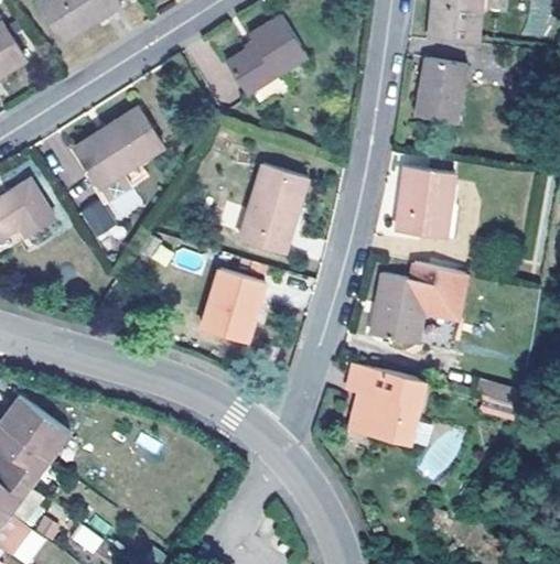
[(36,0),(35,1),(61,40),(118,3),(116,0),(36,0)]
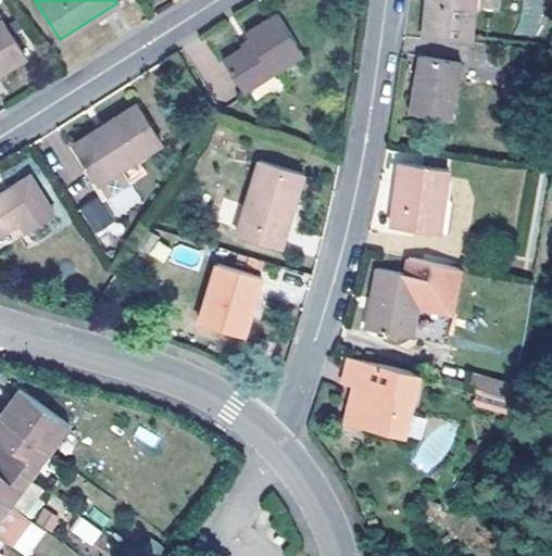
[(424,0),(421,38),(468,41),(472,0),(424,0)]
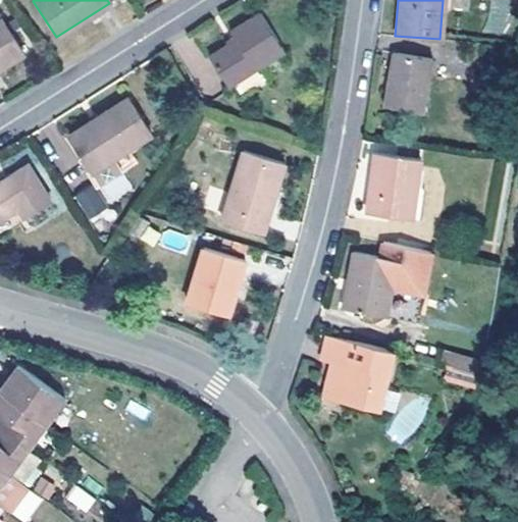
[(234,39),(207,55),(224,85),(281,51),(258,12),(228,31),(234,39)]
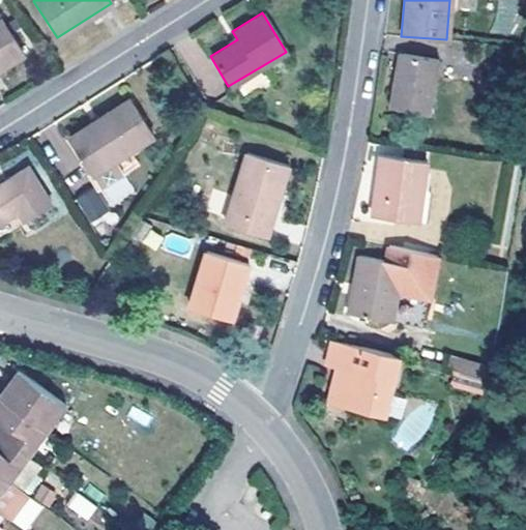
[(0,68),(23,54),(0,19),(0,68)]
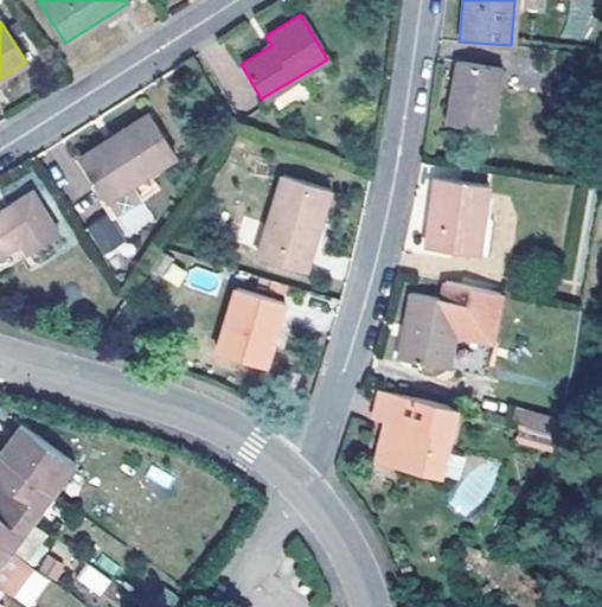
[(454,62),(446,122),(490,128),(499,70),(454,62)]
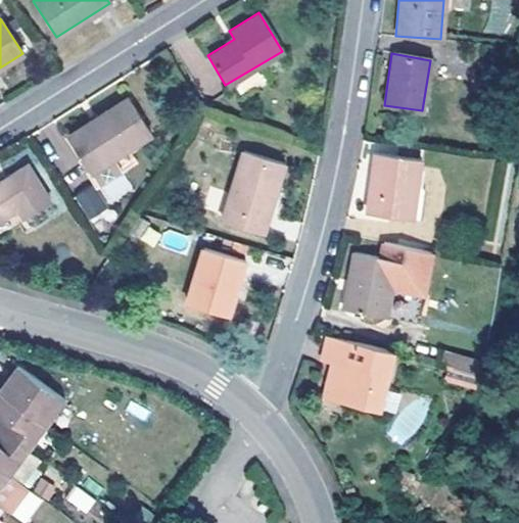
[(126,97),(87,123),(89,127),(69,138),(98,186),(130,164),(122,151),(149,134),(126,97)]
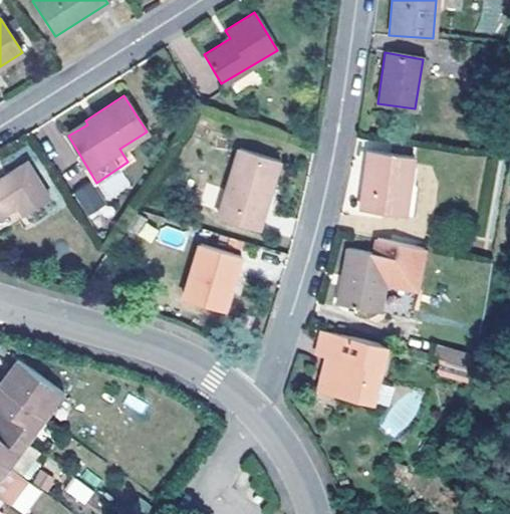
[(278,159),(238,148),(217,217),(255,228),(265,193),(269,194),(278,159)]
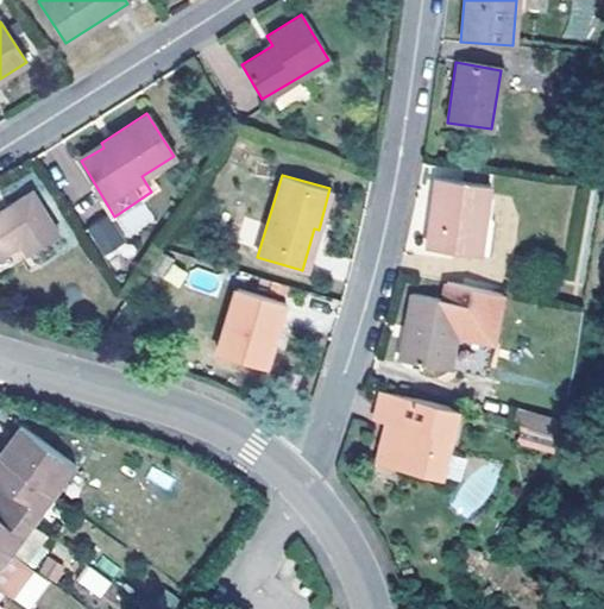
[(488,184),(435,177),(426,249),(478,255),(483,220),(488,184)]
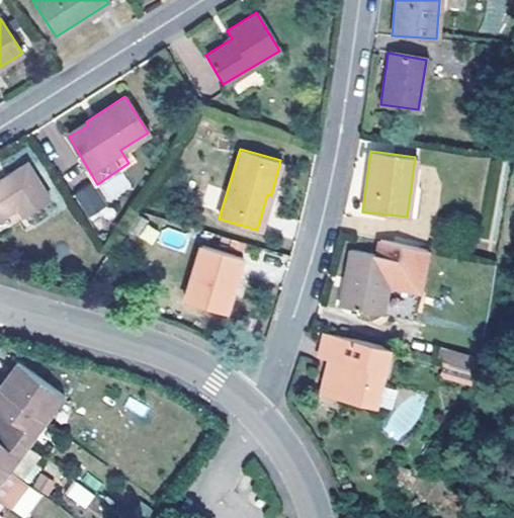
[(25,163),(0,179),(0,230),(49,199),(25,163)]
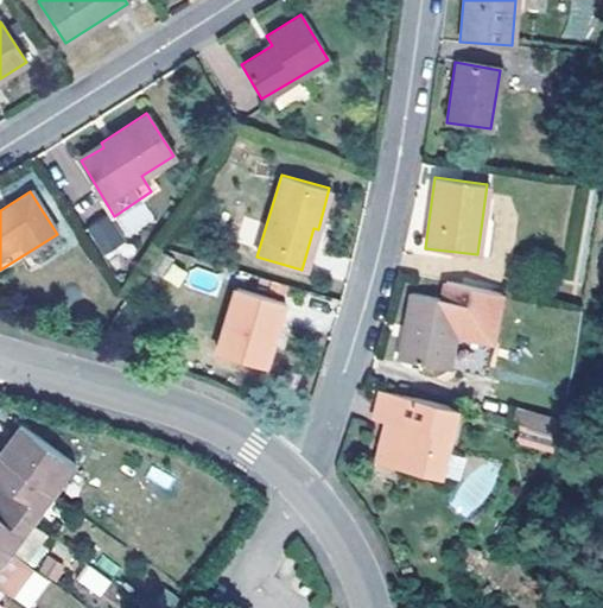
[(80,229),(101,255),(120,240),(100,214),(80,229)]
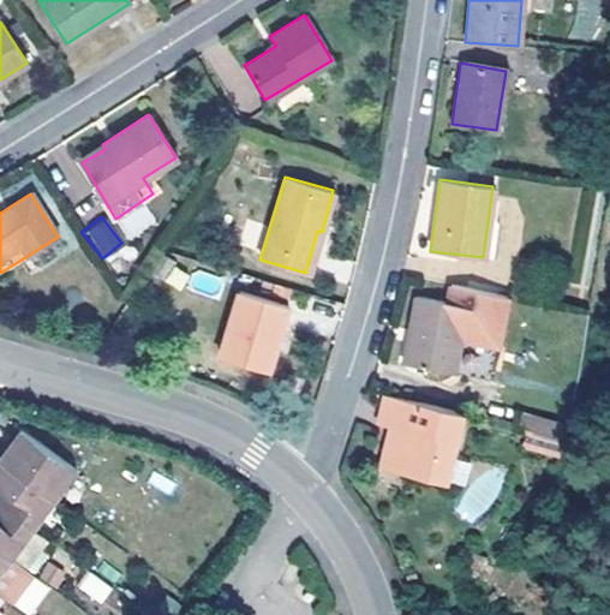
[(497,222),(488,222),(483,257),(492,257),(497,222)]
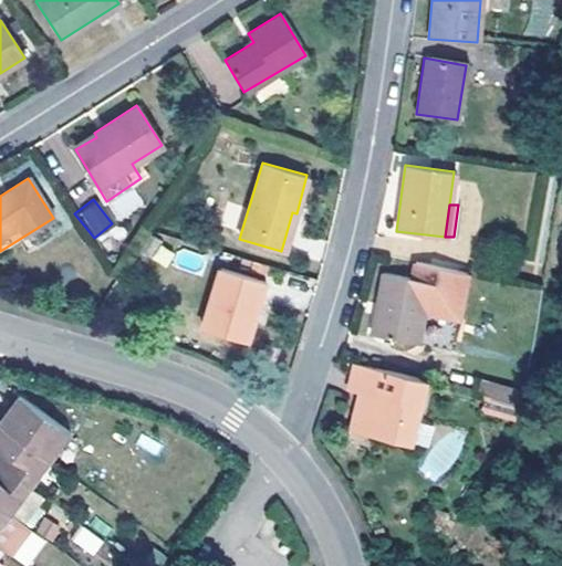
[(263,280),(219,268),(200,327),(243,339),(255,302),(259,302),(263,280)]
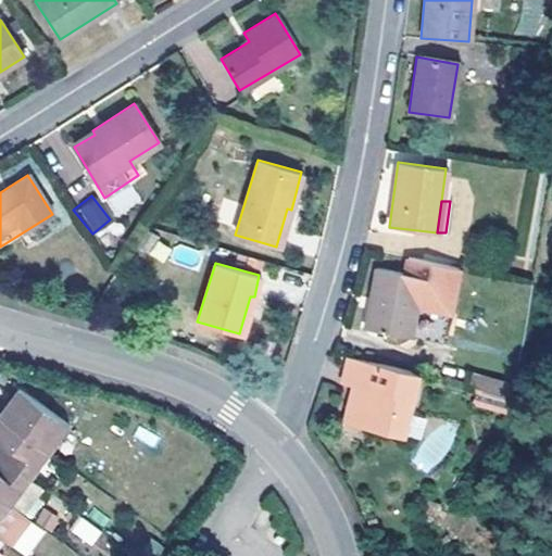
[(421,277),(375,267),(363,328),(441,343),(452,286),(434,282),(428,306),(415,305),(421,277)]
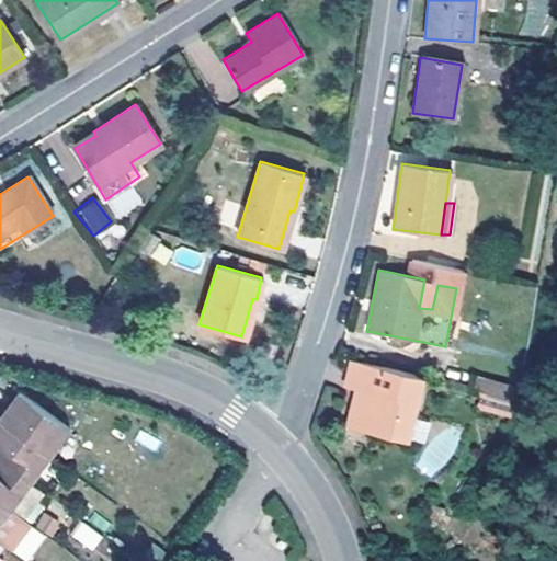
[(410,422),(419,377),(349,362),(344,386),(354,388),(363,390),(359,403),(351,401),(347,426),(370,433),(371,427),(400,434),(404,421),(410,422)]
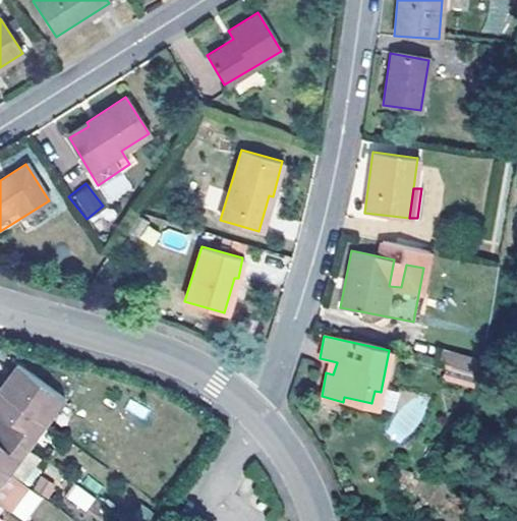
[(465,354),(442,348),(438,359),(464,364),(465,354)]
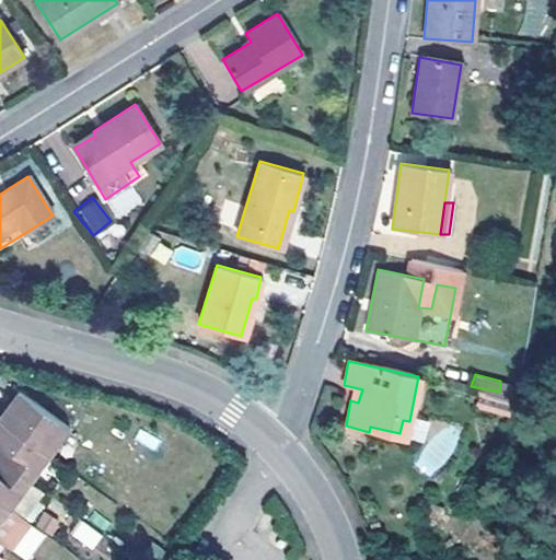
[(499,392),(512,395),(514,383),(500,381),(499,392)]
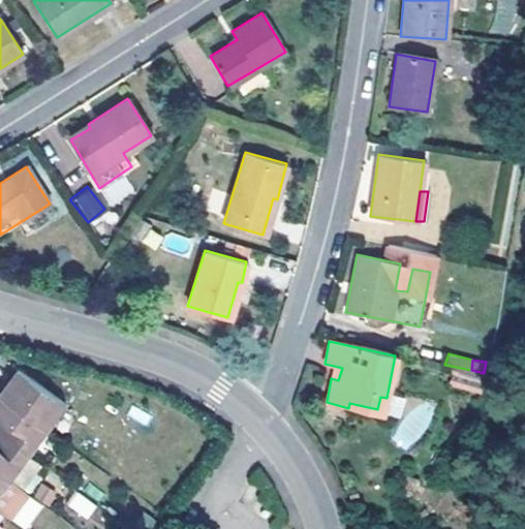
[(334,366),(331,378),(338,380),(342,368),(334,366)]
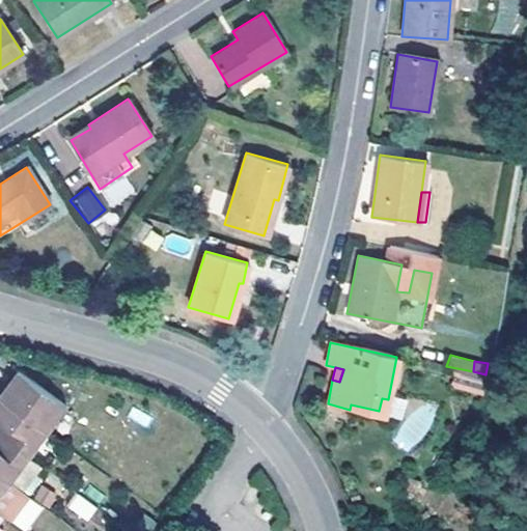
[(64,406),(16,370),(8,381),(0,392),(0,494),(8,482),(27,456),(46,431),(64,406)]
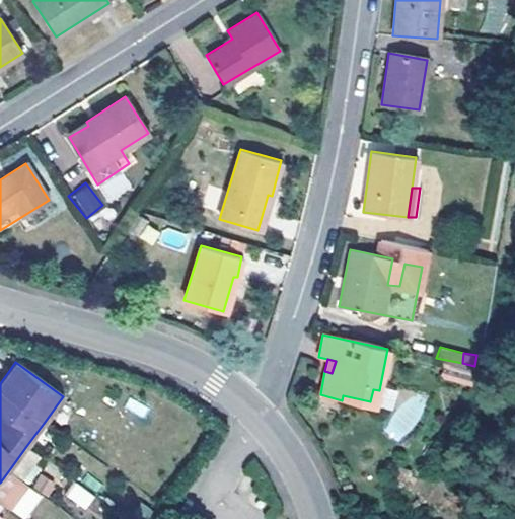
[(379,388),(378,409),(390,410),(392,389),(379,388)]
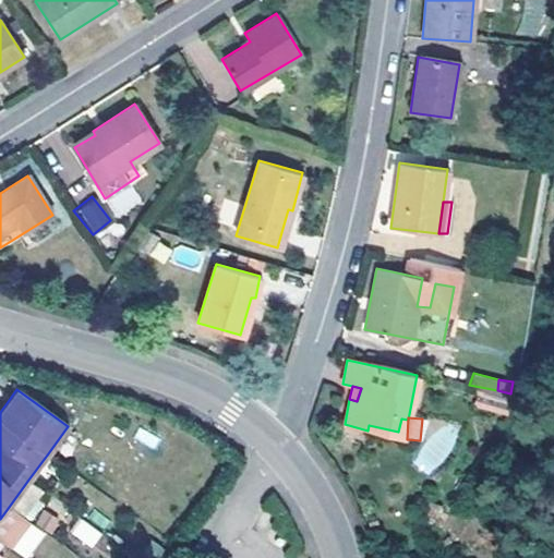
[(48,533),(55,518),(36,510),(31,525),(48,533)]
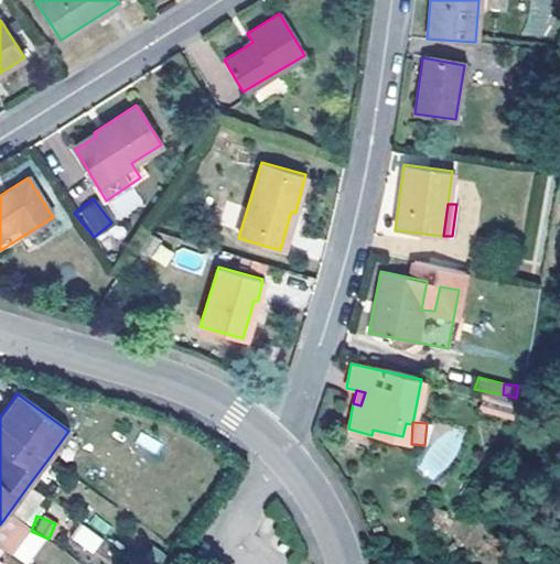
[(76,523),(65,539),(89,555),(99,539),(76,523)]
